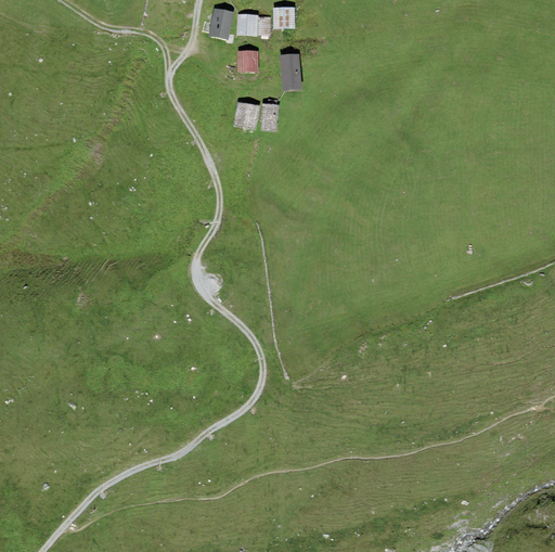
[(295,28),(295,7),(273,8),(273,29),(295,28)]
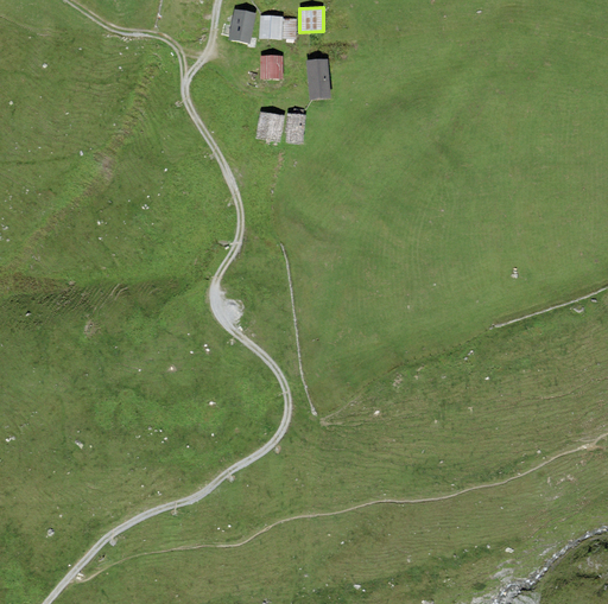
[(249,46),(255,13),(234,10),(228,43),(249,46)]
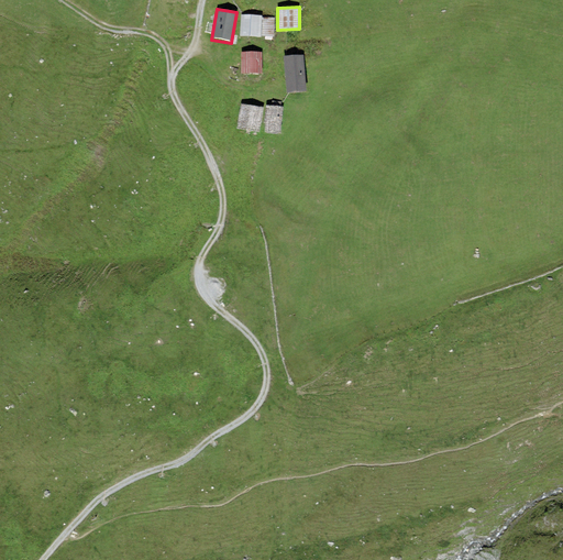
[(262,15),(262,14),(240,14),(240,37),(262,39),(262,35),(262,15)]
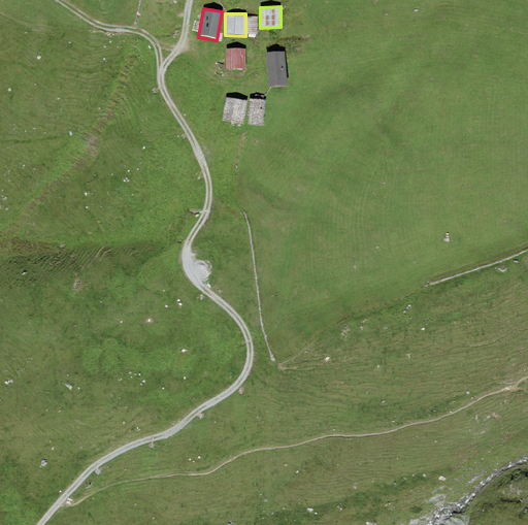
[(257,14),(245,14),(245,33),(257,33),(257,14)]
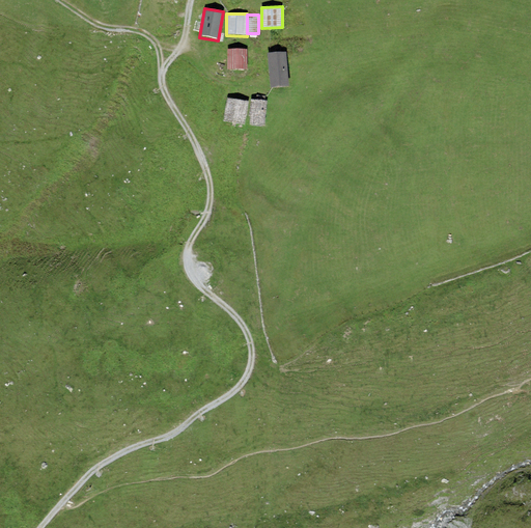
[(247,68),(247,48),(227,48),(228,70),(247,68)]
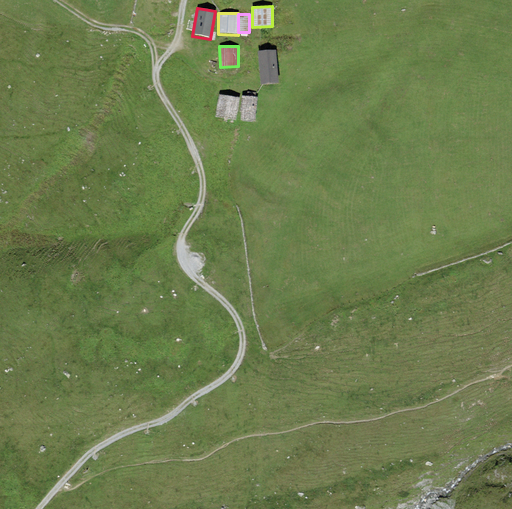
[(278,84),(276,49),(258,50),(260,85),(278,84)]
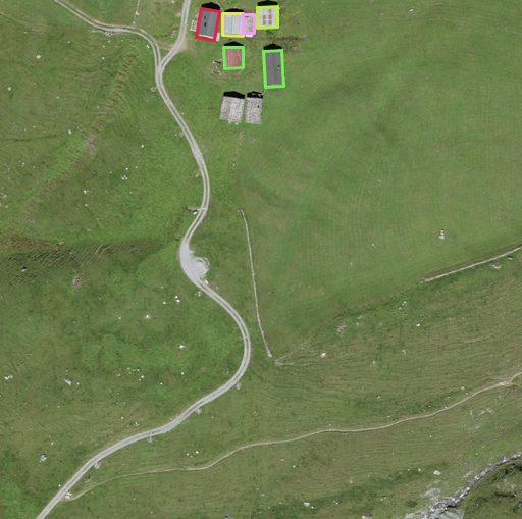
[(241,123),(245,98),(223,95),(219,120),(241,123)]
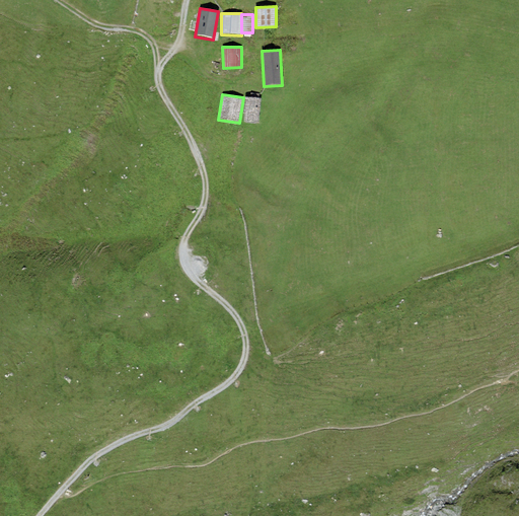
[(258,125),(261,97),(245,96),(243,124),(258,125)]
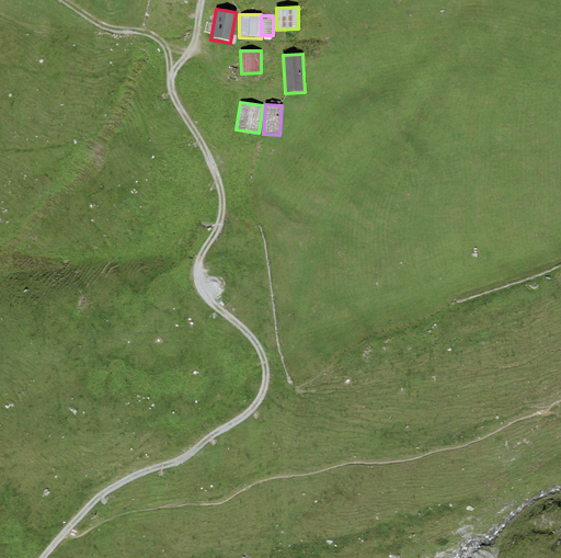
All buildings are outlined.
